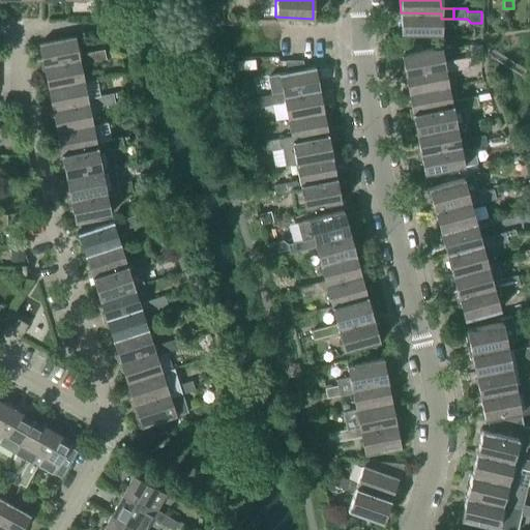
[(441,13),(401,12),(400,34),(441,34),(441,19),(441,13)]
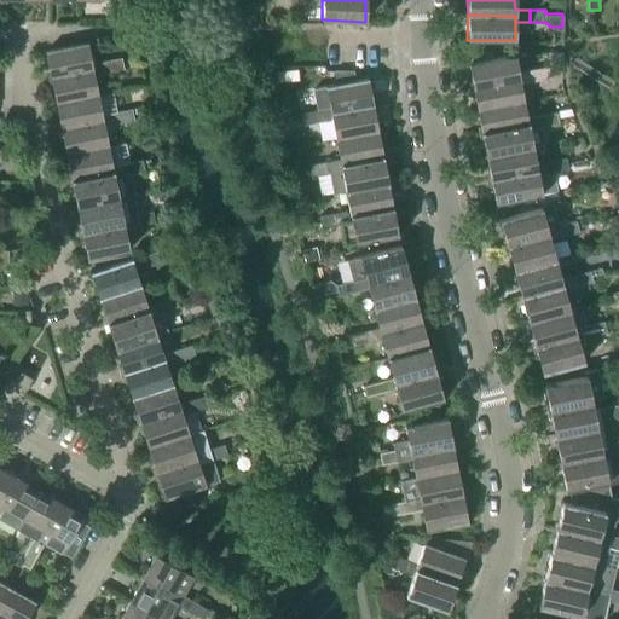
[(45,52),(51,79),(93,70),(94,76),(109,73),(106,62),(92,64),(87,44),(45,52)]
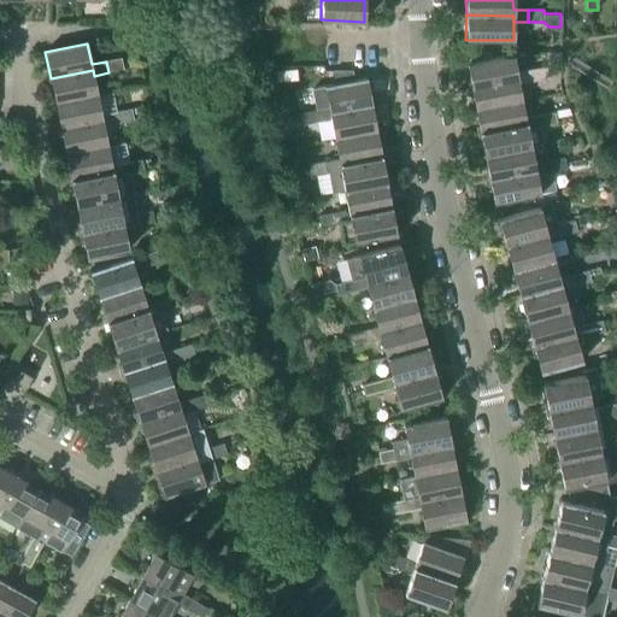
[(466,64),(471,88),(517,78),(518,84),(533,82),(532,70),(516,74),(512,54),(466,64)]
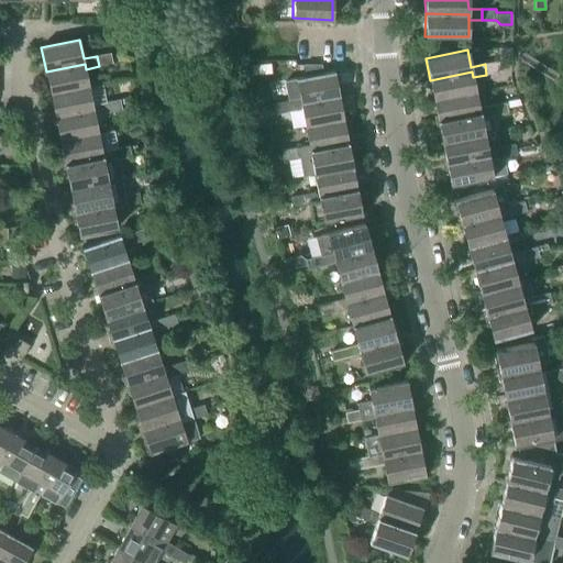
[(97,56),(99,66),(112,64),(110,53),(97,56)]
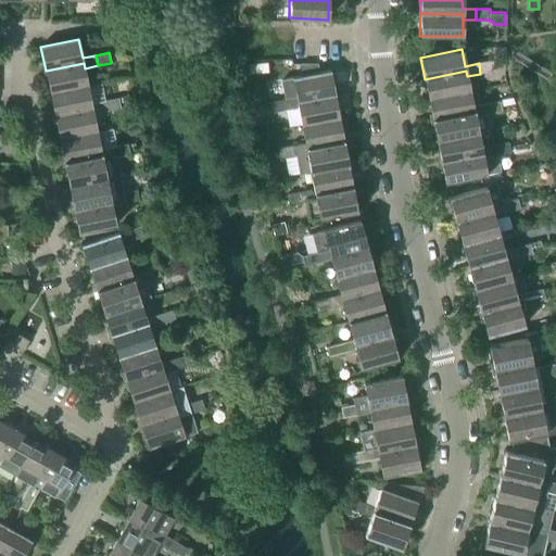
[(479,63),(480,74),(494,71),(492,61),(479,63)]
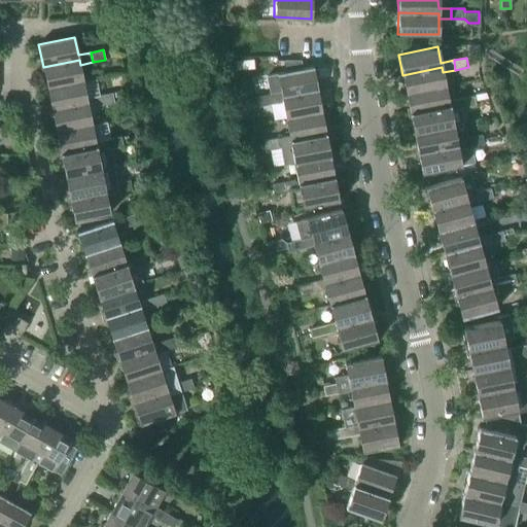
[(43,67),(47,88),(83,81),(80,65),(79,60),(43,67)]
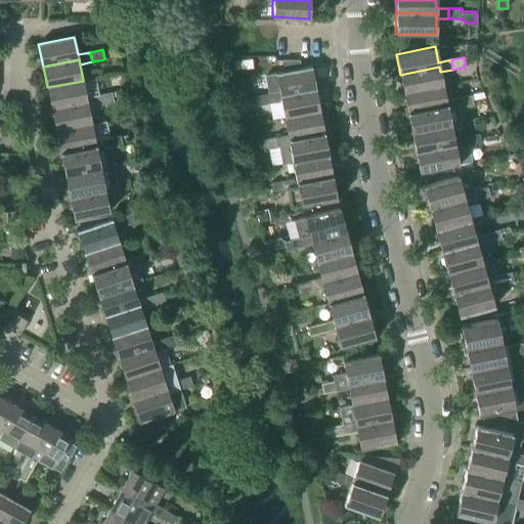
[(286,72),(300,69),(299,60),(282,60),(286,72)]
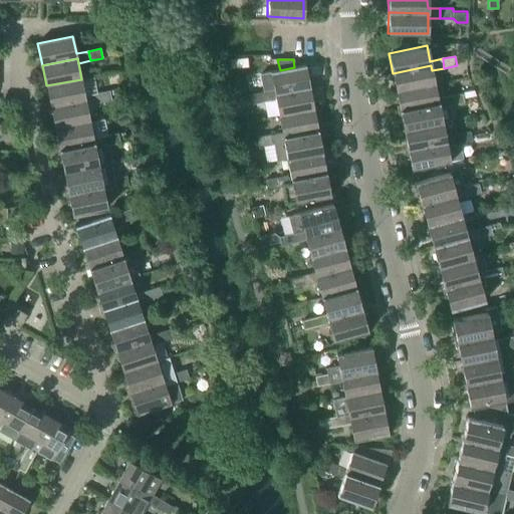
[(270,72),(274,90),(274,94),(309,88),(305,65),(294,67),(280,70),(270,72)]
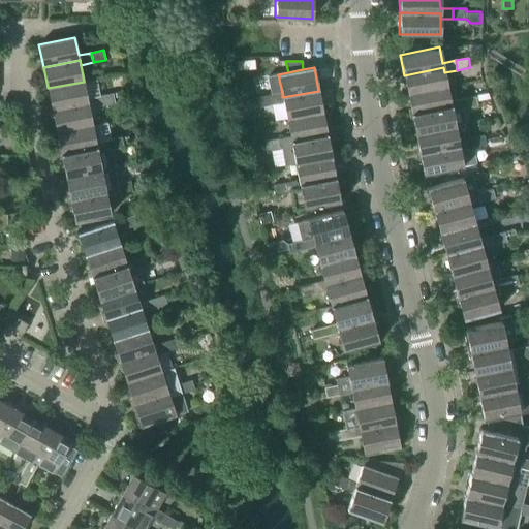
[(404,75),(407,94),(447,86),(444,72),(443,67),(404,75)]
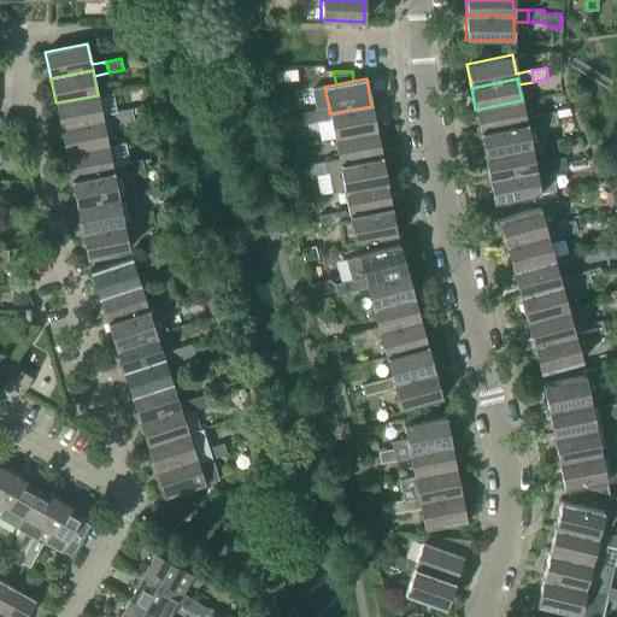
[(56,103),(60,130),(76,127),(103,122),(104,127),(118,123),(116,112),(101,116),(98,95),(56,103)]
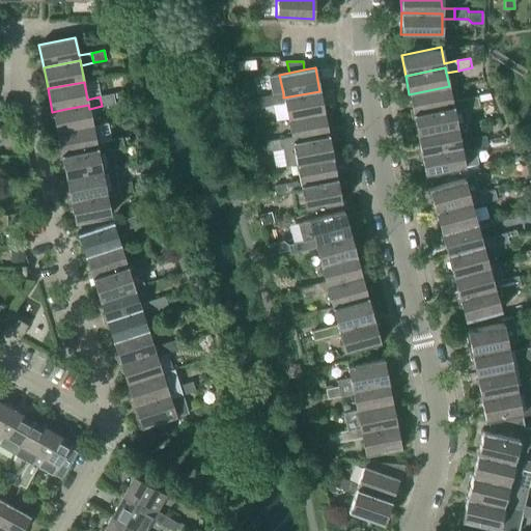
[(409,94),(413,115),(453,107),(454,112),(467,109),(465,100),(452,102),(449,86),(409,94)]
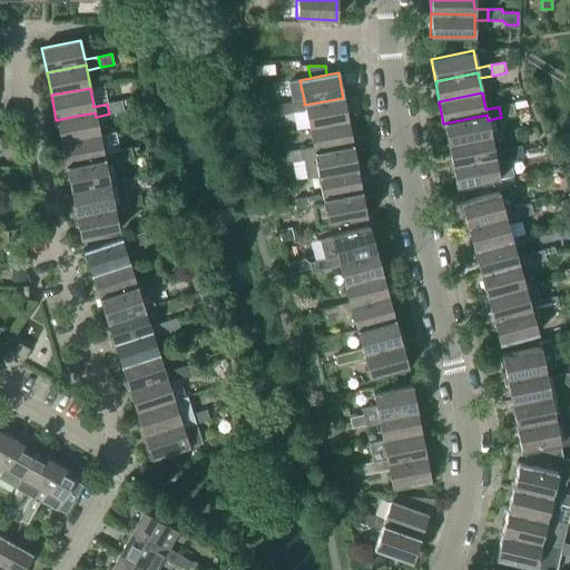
[(305,110),(308,128),(347,121),(343,98),(304,105),(304,100),(290,102),(292,112),(305,110)]
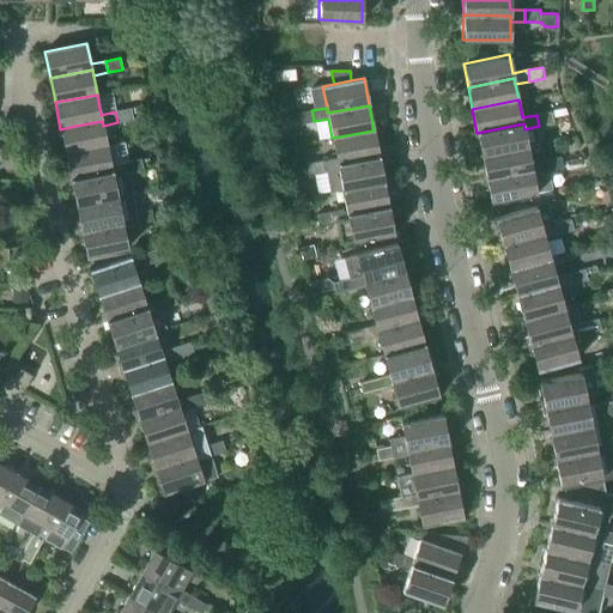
[(115,111),(117,122),(133,120),(131,109),(115,111)]
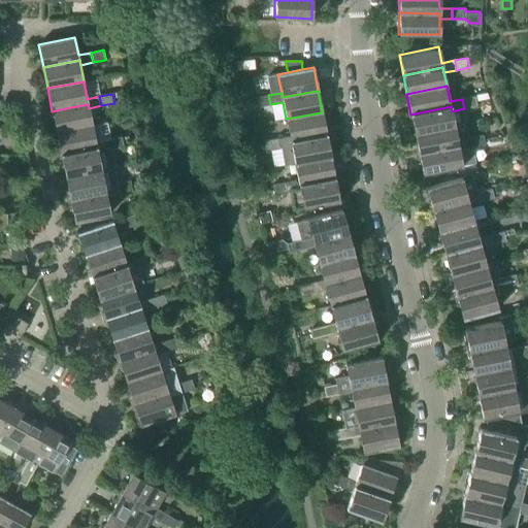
[(270,104),(268,95),(256,97),(258,107),(270,104)]
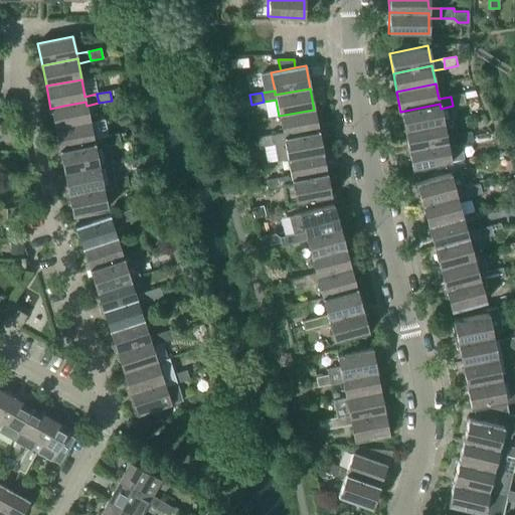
[(451,97),(453,106),(465,104),(463,95),(451,97)]
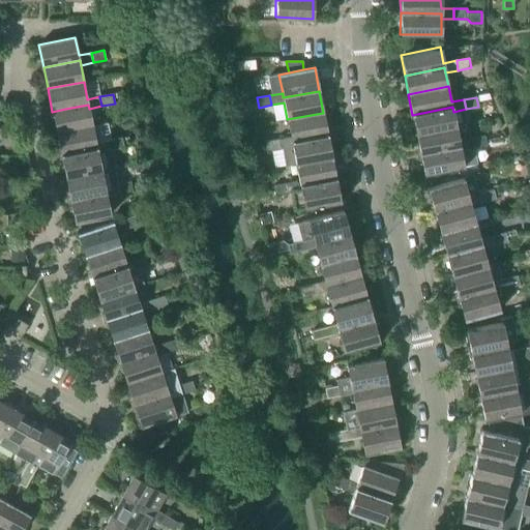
[(52,112),(57,134),(92,125),(89,109),(88,105),(65,109),(52,112)]
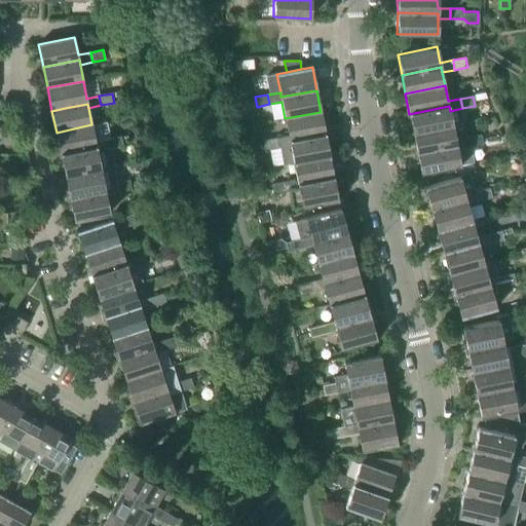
[(409,114),(413,134),(452,125),(450,111),(449,106),(409,114)]
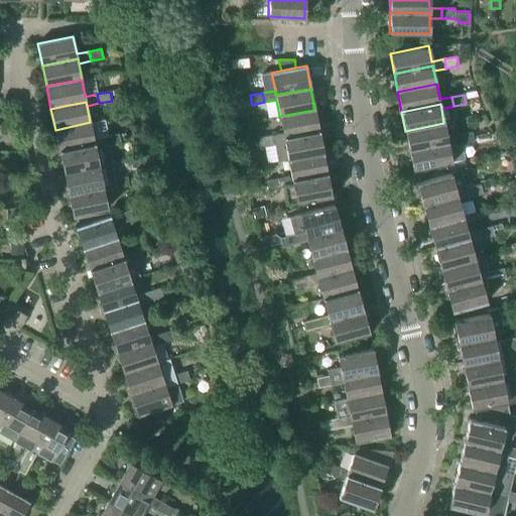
[(279,116),(283,133),(284,138),(319,132),(314,110),(279,116)]
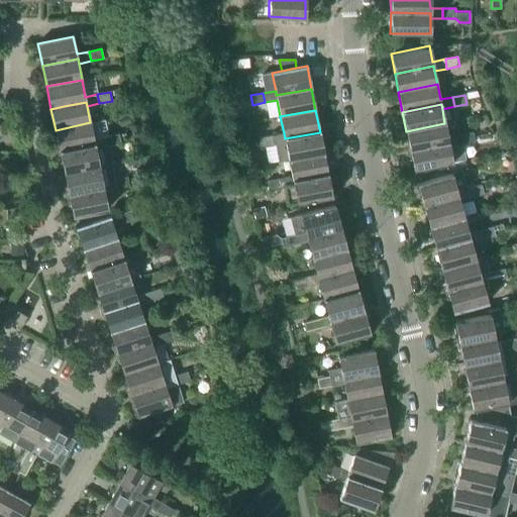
[(56,130),(60,150),(64,149),(95,143),(96,148),(108,146),(106,136),(94,139),(90,122),(56,130)]
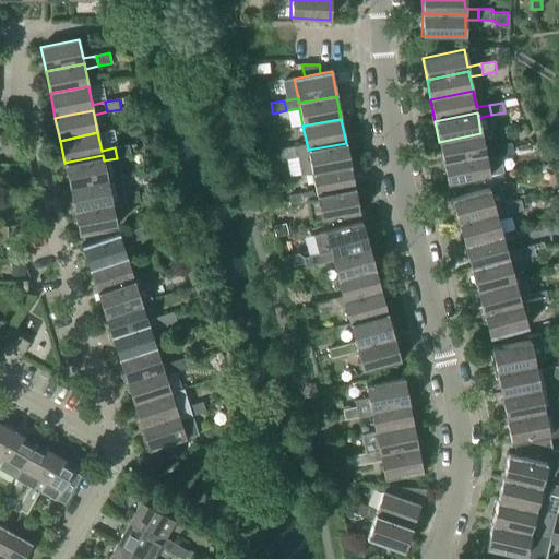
[(439,142),(443,163),(485,154),(486,159),(499,156),(497,146),(484,149),(480,133),(439,142)]
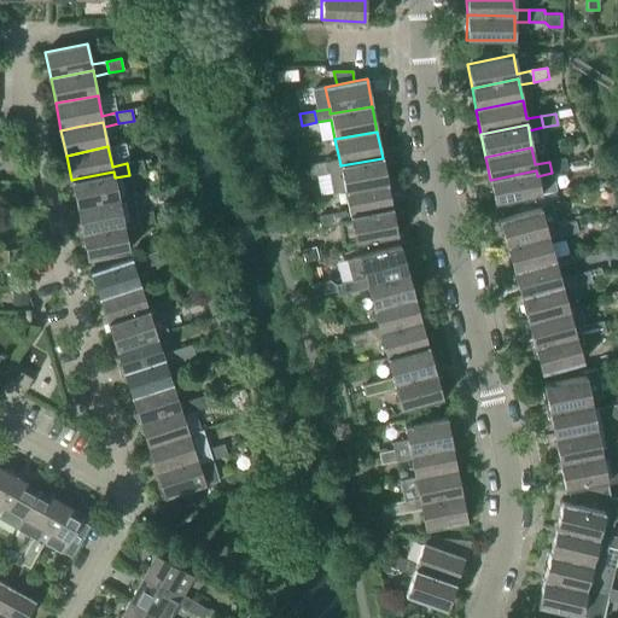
[(330,193),(344,191),(388,184),(383,158),(340,165),(339,159),(324,162),(326,174),(330,193)]
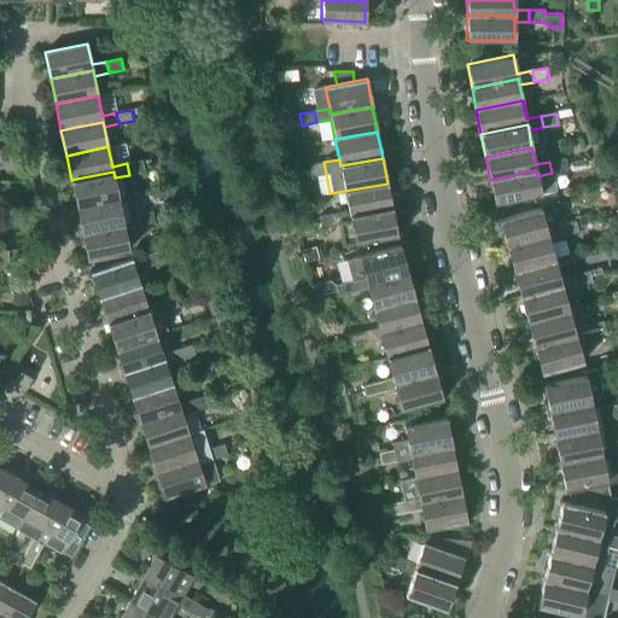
[(549,162),(552,173),(566,170),(564,158),(549,162)]
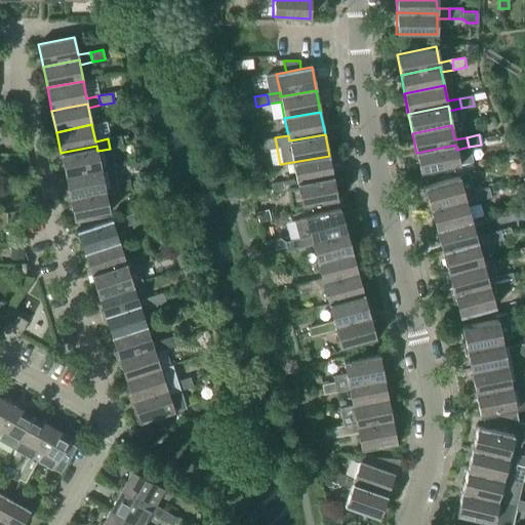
[(108,138),(110,149),(122,146),(120,136),(108,138)]
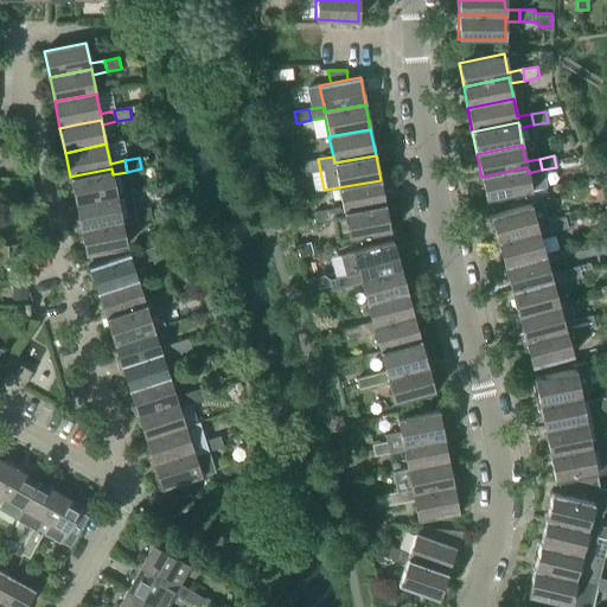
[(320,171),(318,159),(304,163),(306,173),(320,171)]
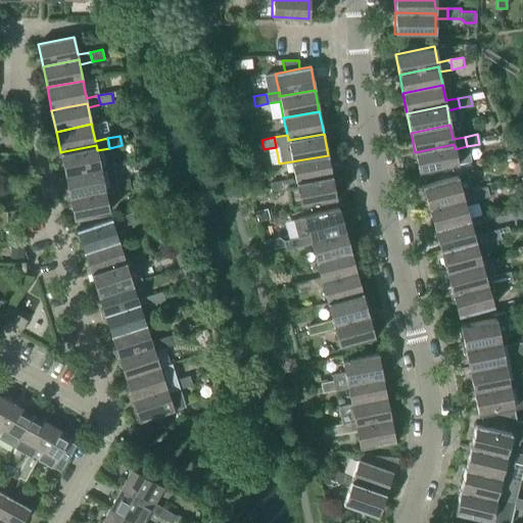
[(454,144),(415,152),(418,172),(470,161),(467,146),(455,149),(454,144)]
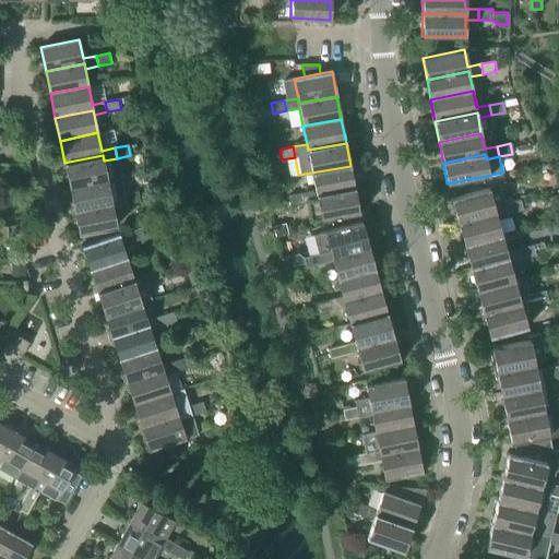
[(64,163),(69,187),(107,179),(104,161),(103,155),(69,162),(64,163)]
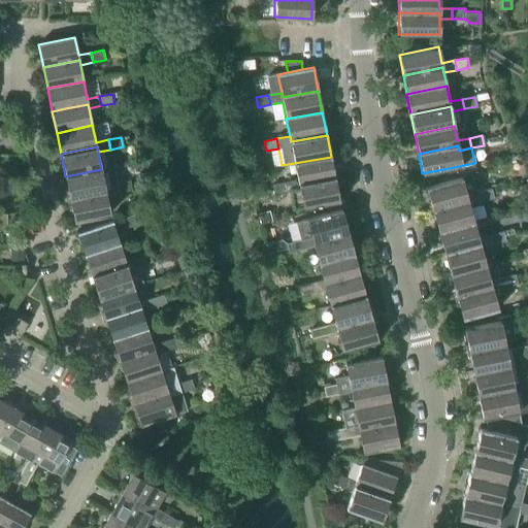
[(294,163),(298,180),(299,185),(335,178),(331,157),(294,163)]
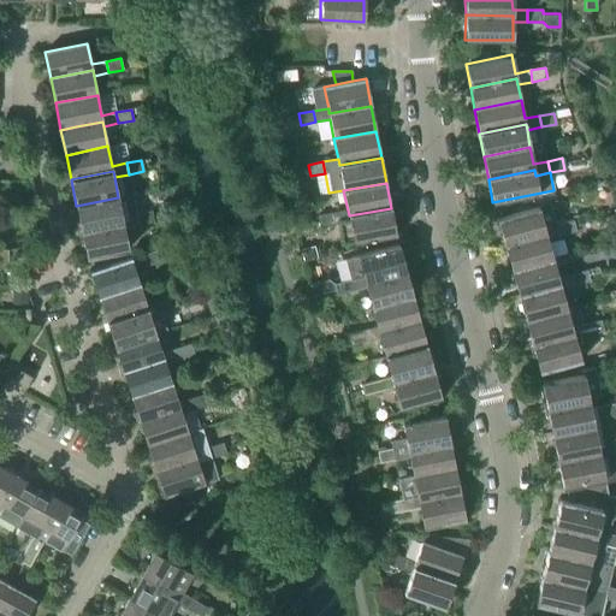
[(76,206),(81,232),(123,223),(124,229),(138,225),(136,214),(132,194),(118,197),(76,206)]
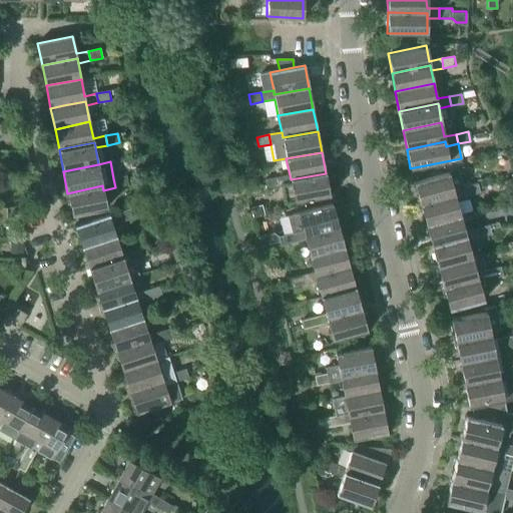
[(414,182),(420,204),(454,194),(456,199),(468,196),(465,186),(463,185),(457,165),(447,168),(448,172),(414,182)]
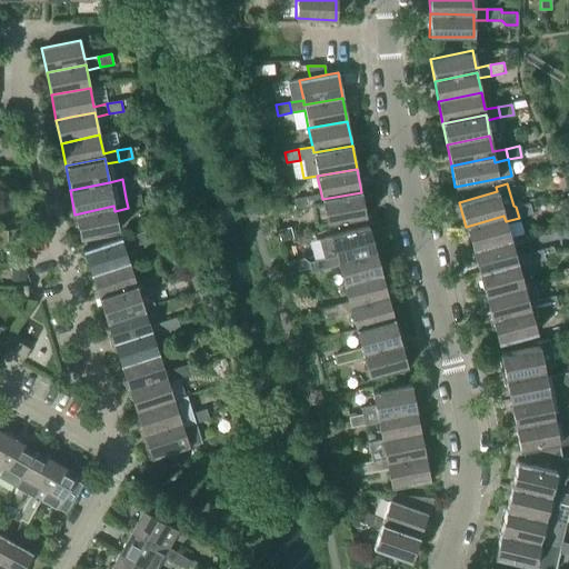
[(168,185),(152,188),(153,197),(169,192),(168,185)]
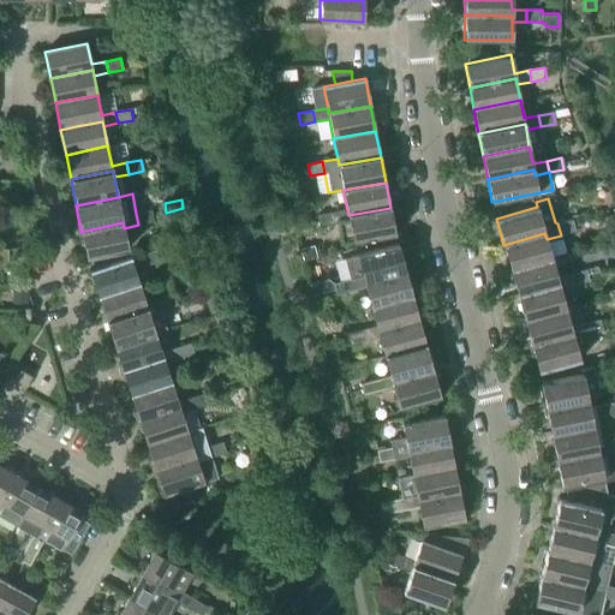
[(348,215),(347,210),(332,213),(334,224),(338,224),(341,243),(346,243),(347,244),(395,234),(390,208),(348,215)]
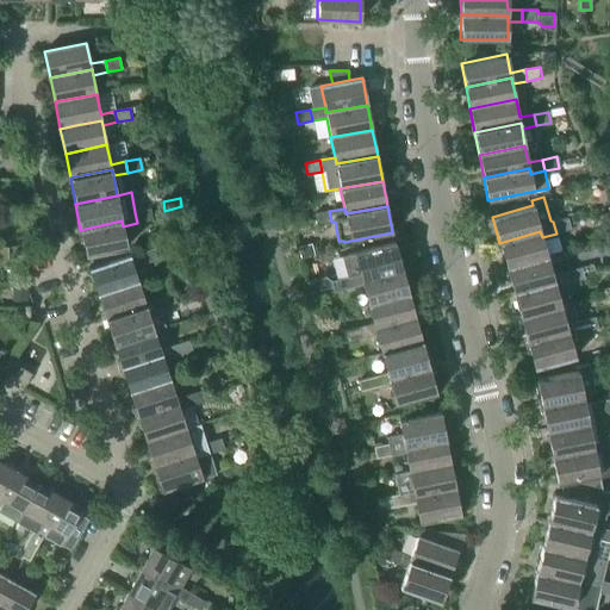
[(135,212),(137,223),(153,221),(150,209),(135,212)]
